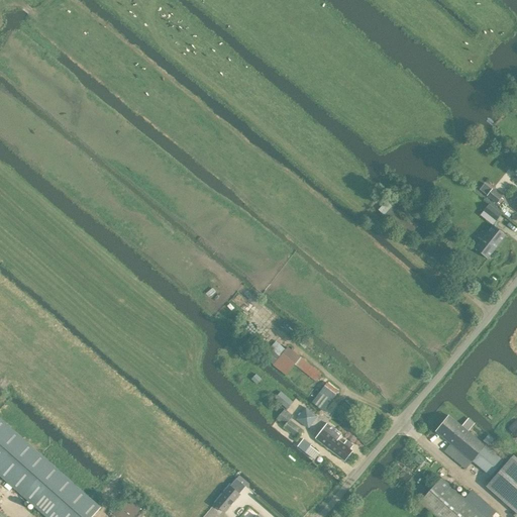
[(493,225),(474,248),(488,260),(506,236),(493,225)]
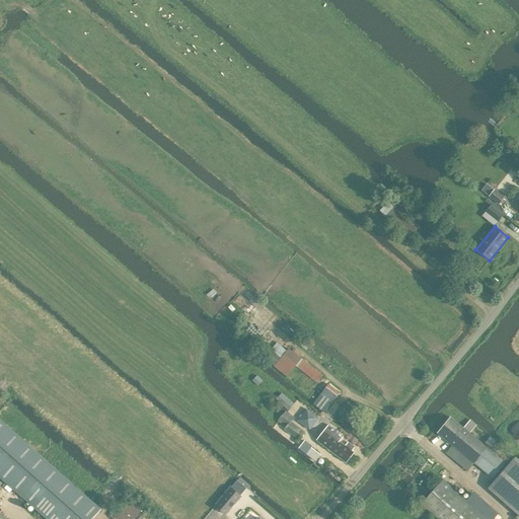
[(266,359),(275,366),(274,367),(287,377),(296,366),(317,383),(323,375),(289,348),(287,351),(277,343),(271,350),(273,351),(266,359)]
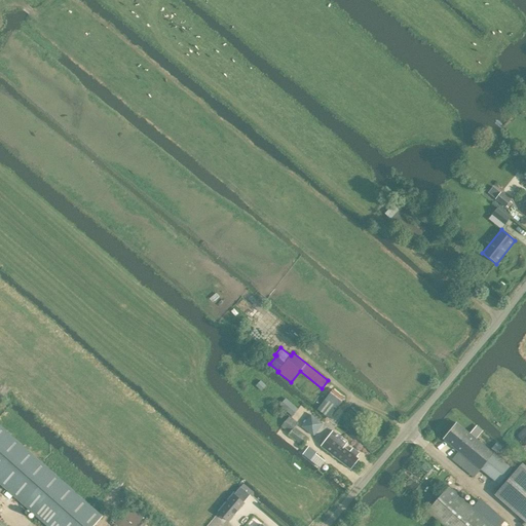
[(261,380),(256,386),(261,391),(266,386),(261,380)]
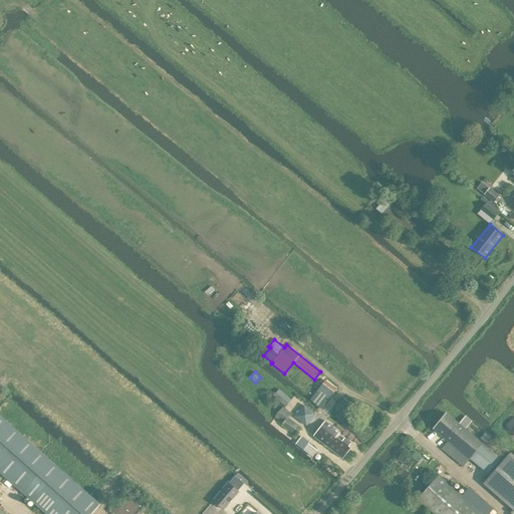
[(336,390),(325,380),(320,388),(331,396),(336,390)]
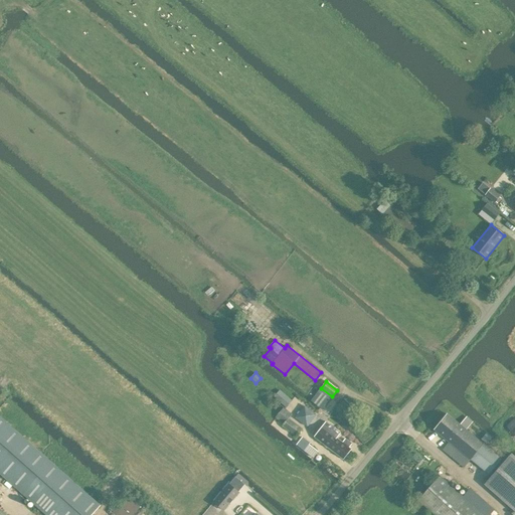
[(274,397),(287,407),(292,401),(280,391),(274,397)]
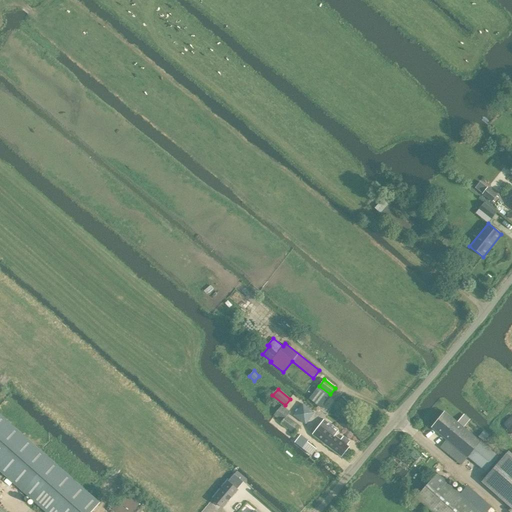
[(310,397),(321,406),(327,397),(316,389),(310,397)]
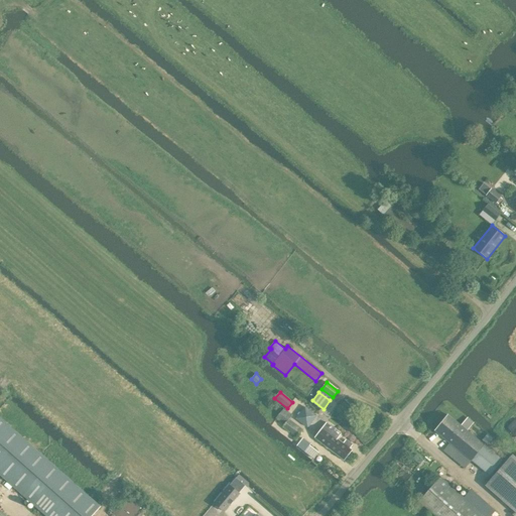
[(283,426),(295,436),(294,437),(296,439),(303,430),(289,419),(292,415),(283,409),(276,419),(284,425),(283,426)]
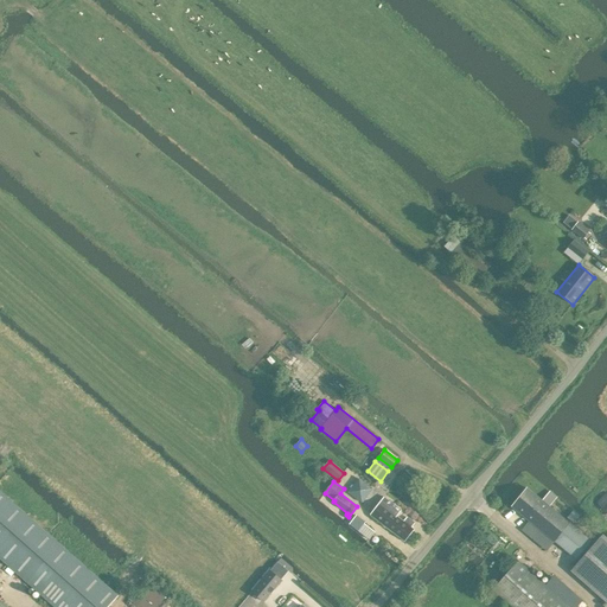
[(528,489),(512,508),(555,542),(576,560),(592,542),(572,525),(566,521),(549,508),(556,498),(549,492),(542,500),(528,489)]
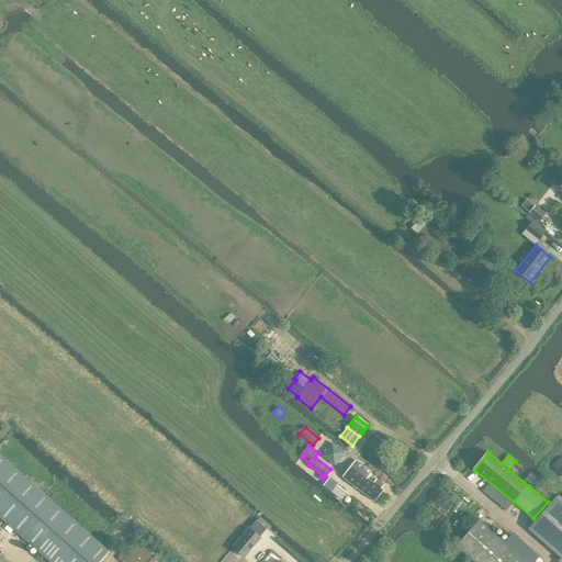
[(0,456),(0,515),(52,561),(100,561),(109,553),(0,456)]
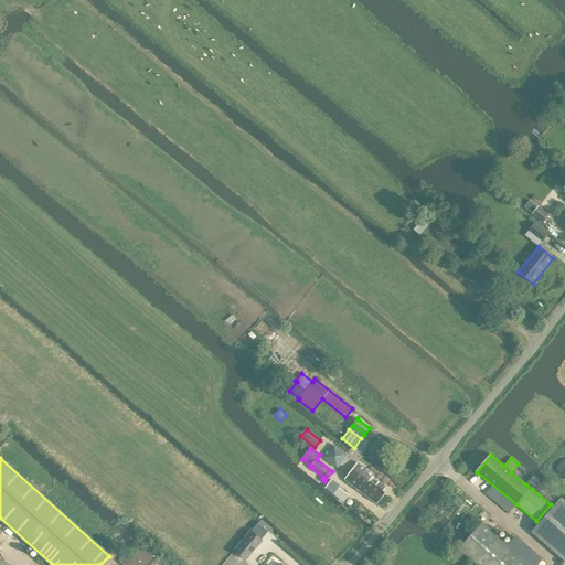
[(345,479),(376,503),(385,493),(382,491),(385,487),(379,482),(375,486),(369,480),(373,476),(358,462),(345,479)]
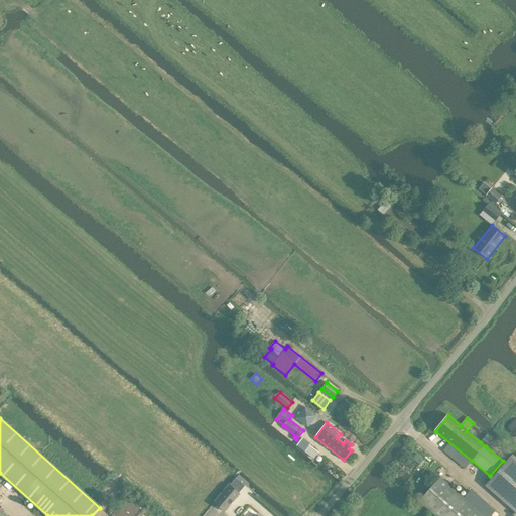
[(303,437),(296,445),(304,452),(310,445),(311,443),(303,437)]
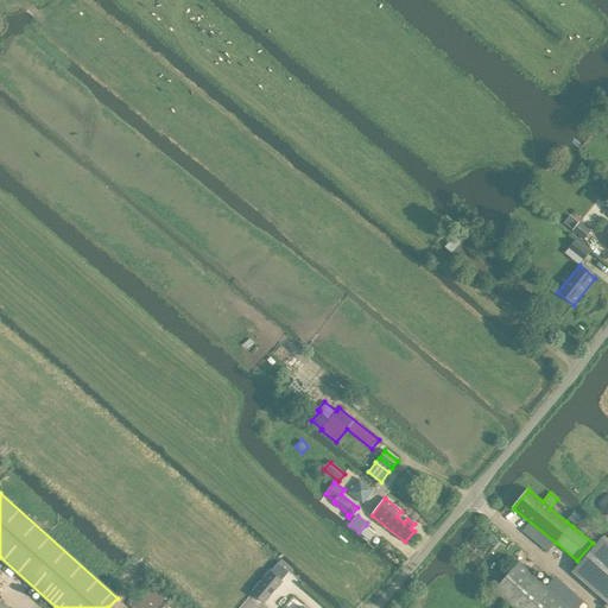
[(607,539),(603,537),(572,571),(607,603),(607,539)]
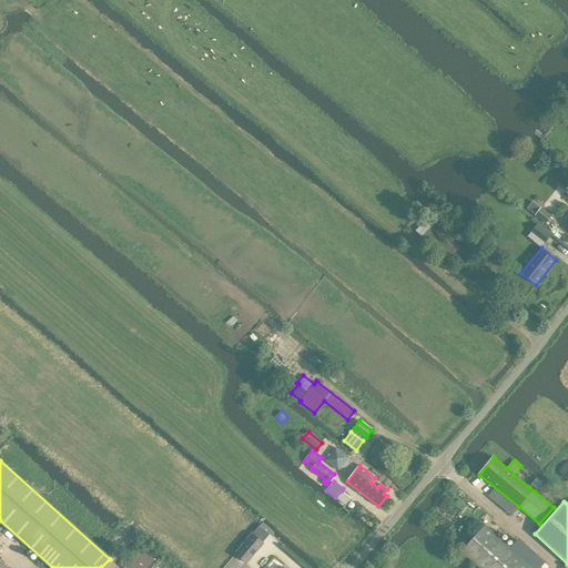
[(235,554),(236,554),(246,564),(263,544),(270,535),(260,526),(235,554)]
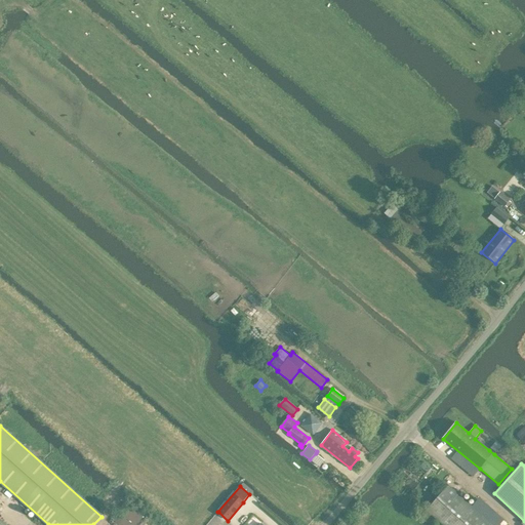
[(492,524),(448,486),(427,511),(443,524),(492,524)]
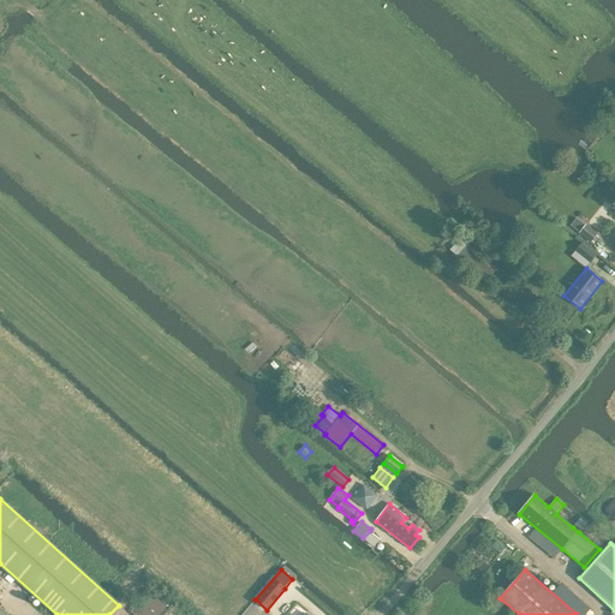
[(127,611),(132,614),(159,614),(167,605),(147,589),(127,611)]
